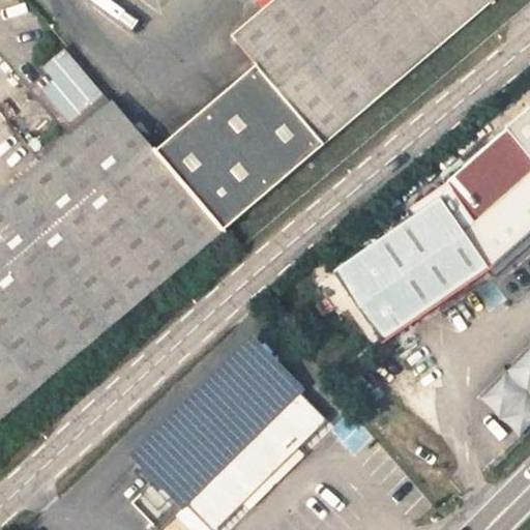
[(494,0),(275,0),(245,26),(334,136),(494,0)]
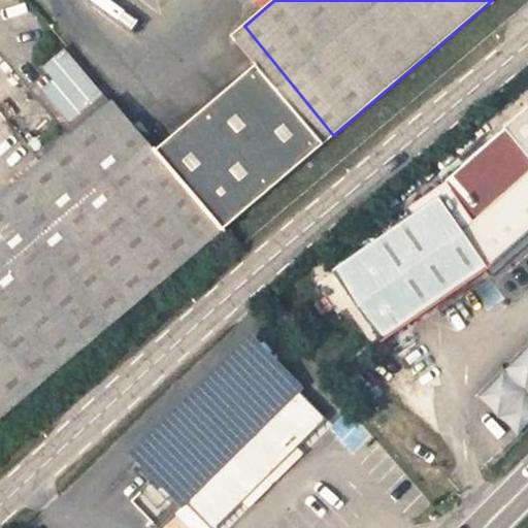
[(333,135),(244,26),(231,36),(257,66),(323,143),(333,135)]
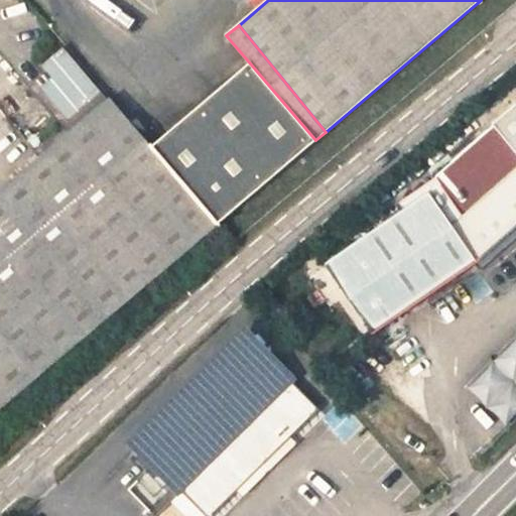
[(39,89),(67,121),(101,93),(62,47),(40,67),(50,79),(39,89)]
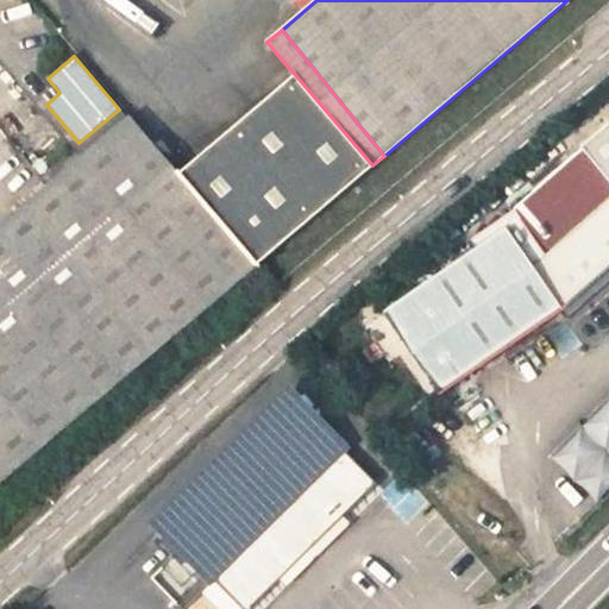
[(296,76),(180,175),(256,265),(372,165),(296,76)]
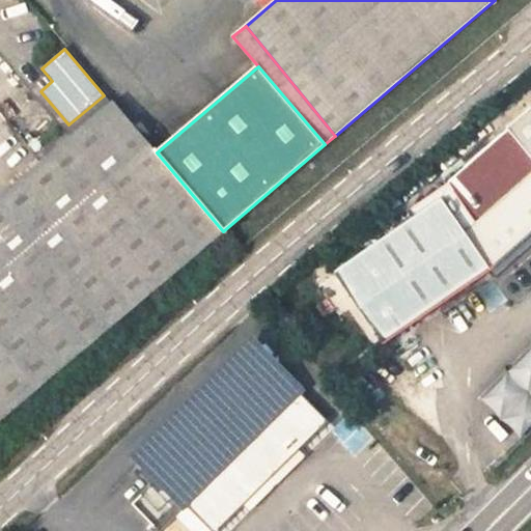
[(157,152),(114,103),(0,198),(0,419),(223,231),(157,152)]
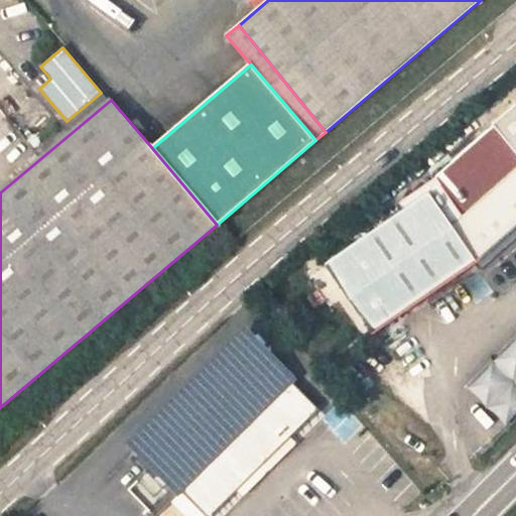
[(515,105),(492,125),(515,154),(515,105)]
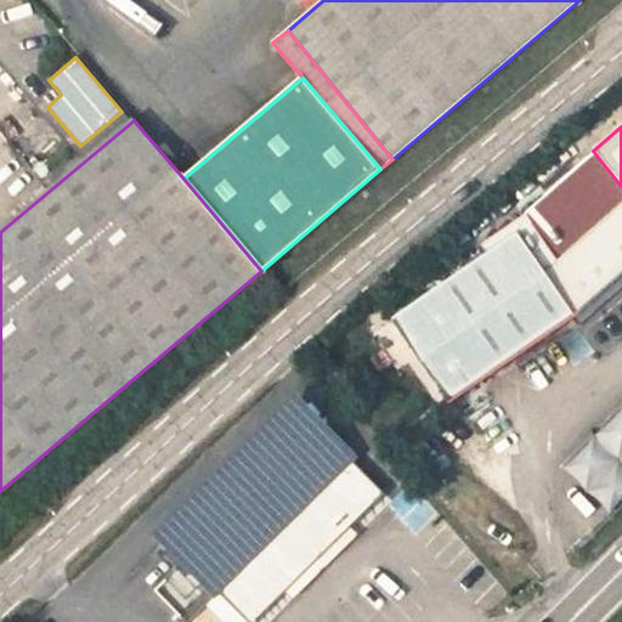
[(621,273),(621,203),(557,261),(529,282),(558,329),(572,318),(621,273)]
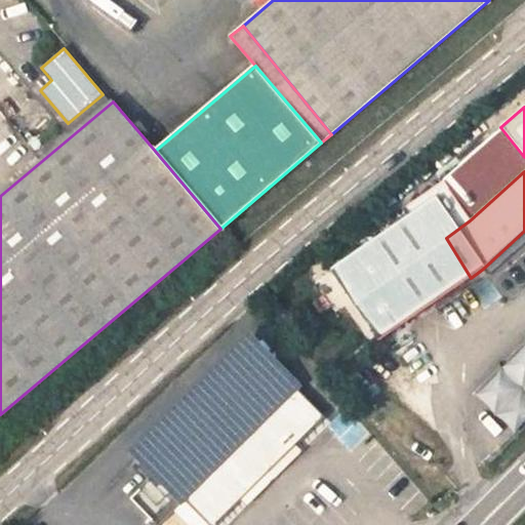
[(405,207),(410,214),(330,270),(379,339),(471,278),(446,238),(470,220),(443,182),(405,207)]
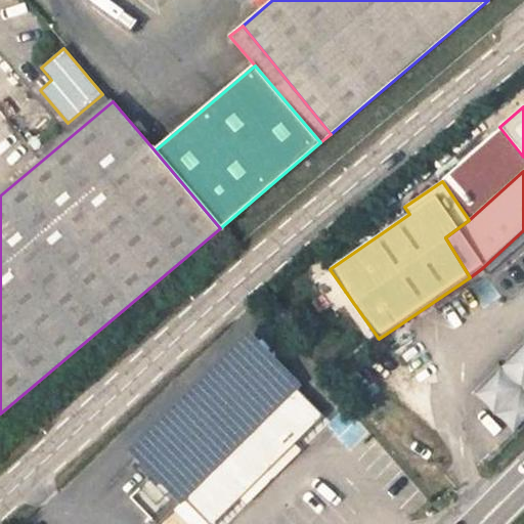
[(316,335),(308,340),(315,350),(322,345),(316,335)]
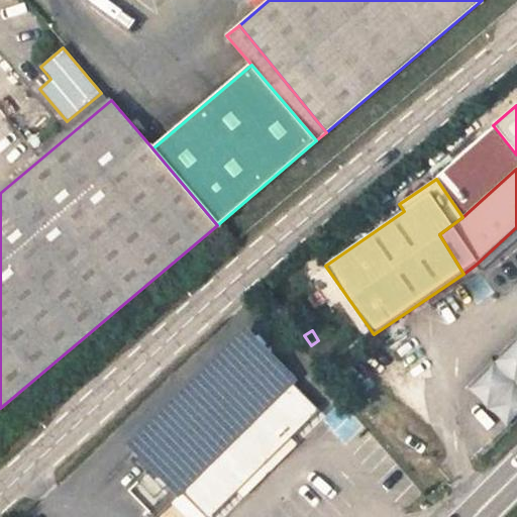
[(516,416),(516,337),(467,389),(506,427),(516,416)]
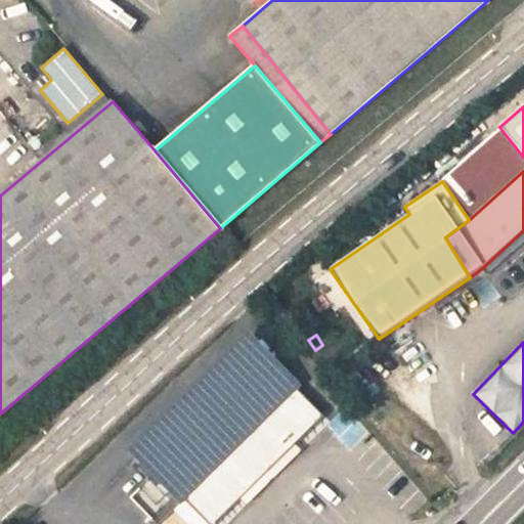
[(323,416),(252,344),(140,454),(208,523),(214,523),(277,462),(323,416)]
